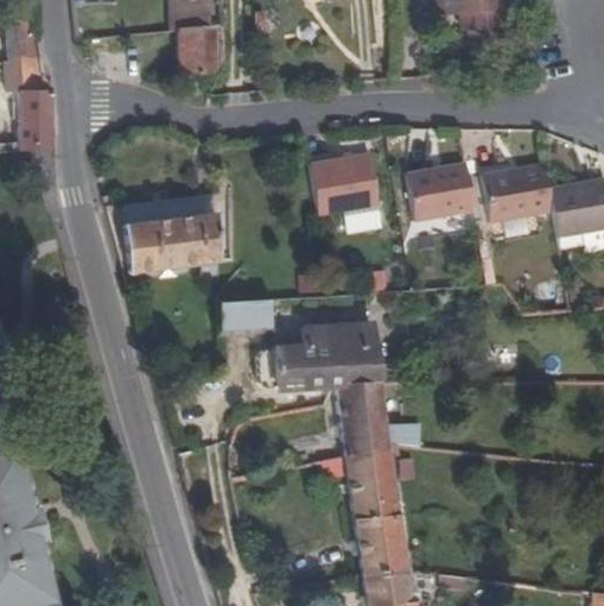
[(175,0),(176,31),(180,30),(213,26),(211,0),(175,0)]
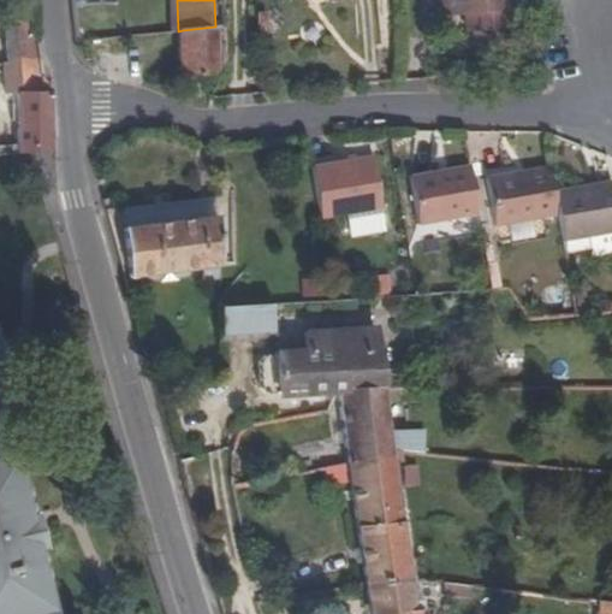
[(443,0),(445,15),(470,12),(471,29),(516,25),(514,1),(505,3),(504,0),(443,0)]
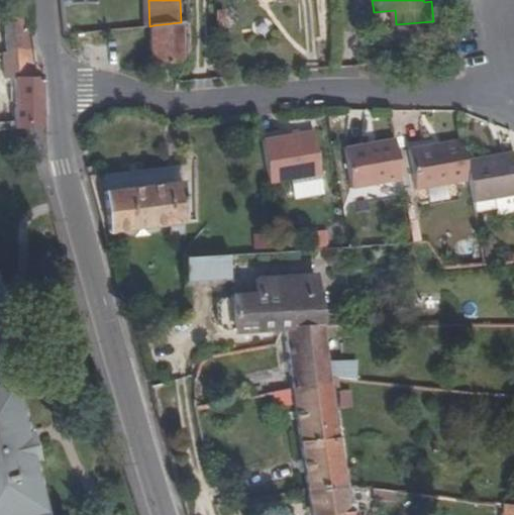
[(37,48),(32,10),(6,12),(9,52),(37,48)]
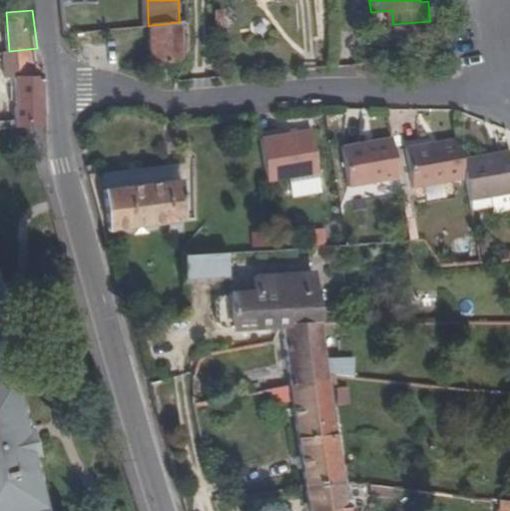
[(185,58),(185,21),(179,22),(152,25),(154,62),(157,61),(165,61),(173,61),(178,61),(180,61),(181,61),(181,60),(182,60),(183,60),(185,58)]
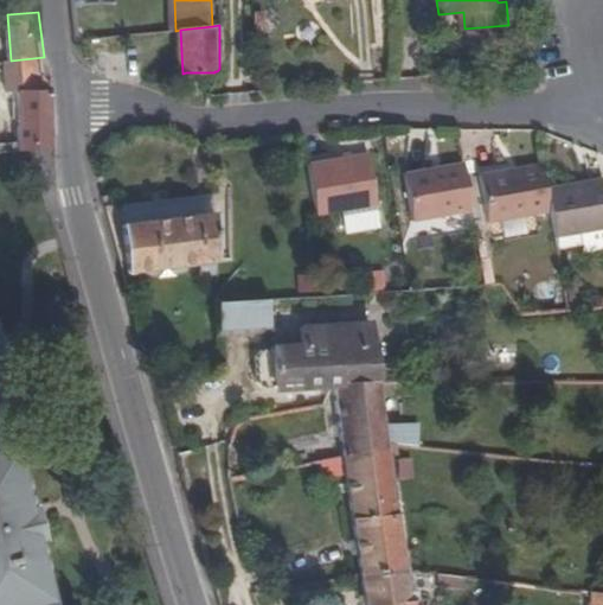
[(20,89),(55,89),(53,84),(45,76),(44,57),(11,61),(6,61),(8,89),(20,89)]
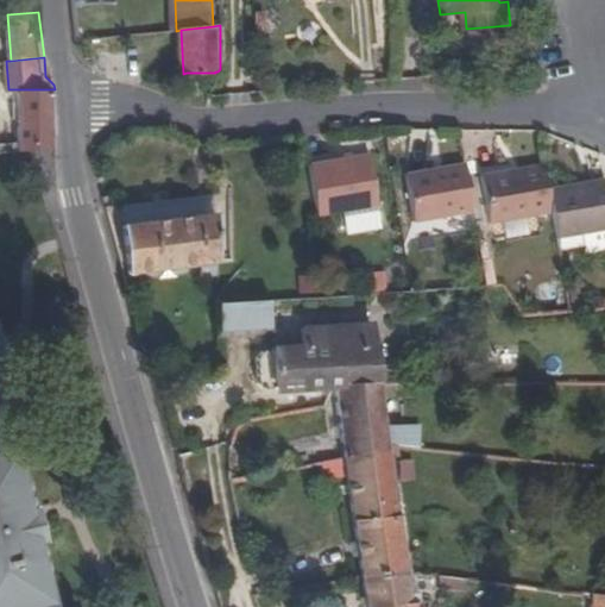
[(21,141),(21,150),(35,149),(60,146),(55,89),(20,89),(20,106),(21,141)]
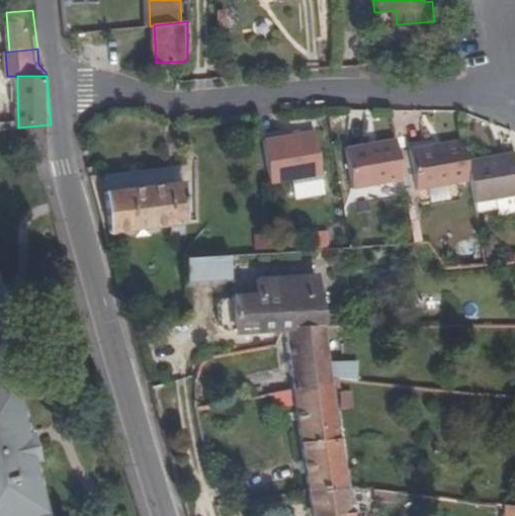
[(0,130),(18,127),(18,119),(0,120),(0,130)]
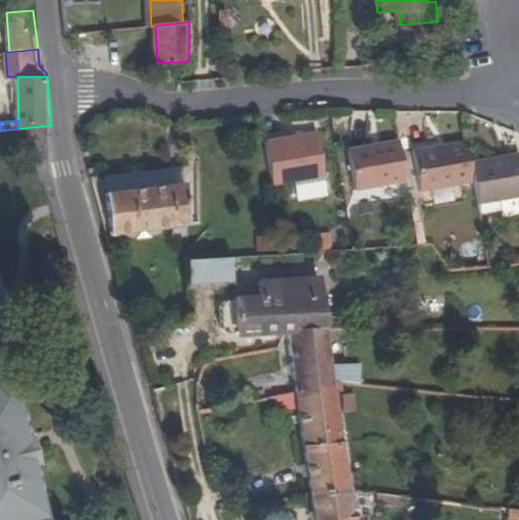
[(327,174),(320,131),(266,140),(273,184),(327,174)]
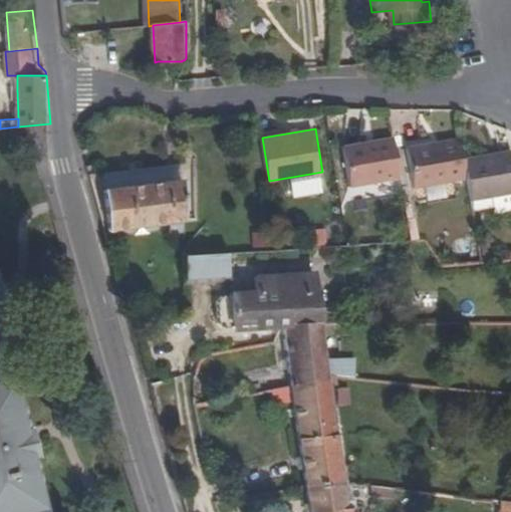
[(395,138),(345,146),(351,186),(402,177),(395,138)]
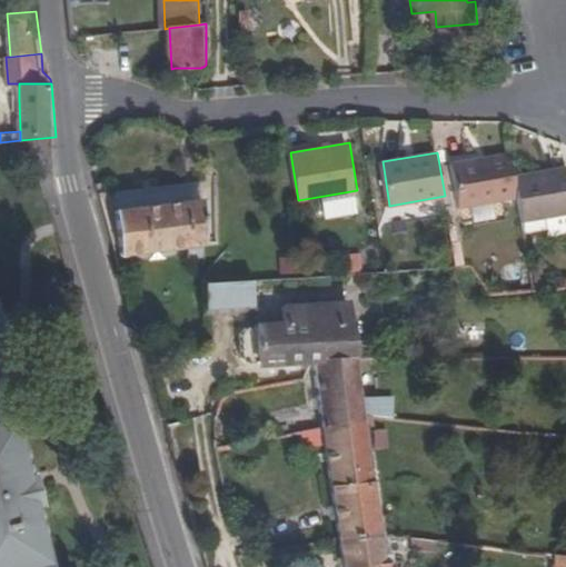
[(462,207),(518,197),(515,173),(510,152),(454,162),(462,207)]
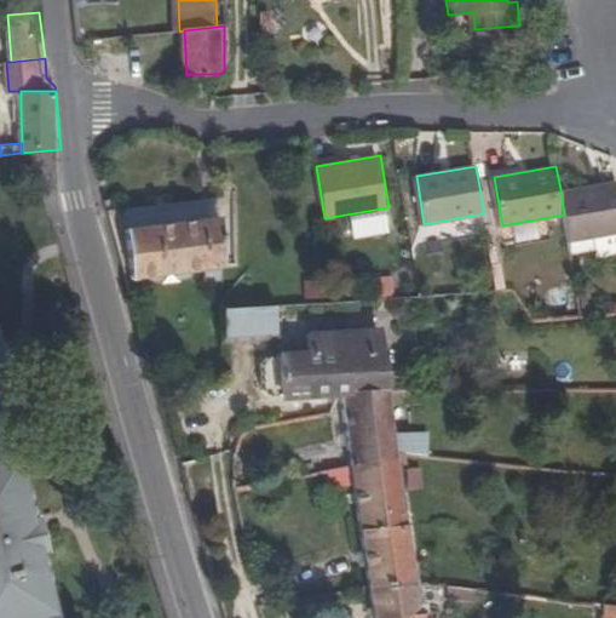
[(615,179),(560,189),(564,215),(570,241),(596,238),(615,234),(615,179)]
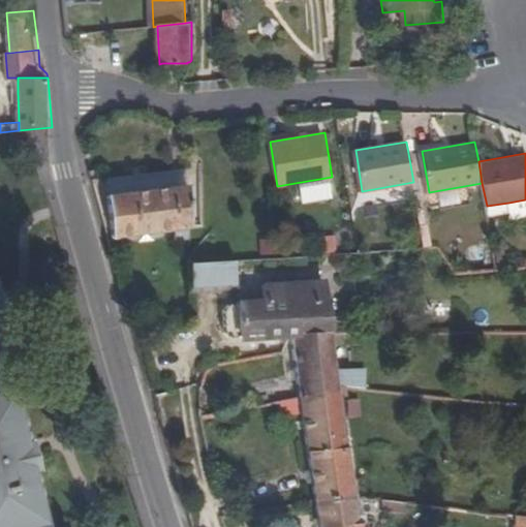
[(205,168),(107,180),(109,194),(191,184),(192,226),(207,224),(205,168)]
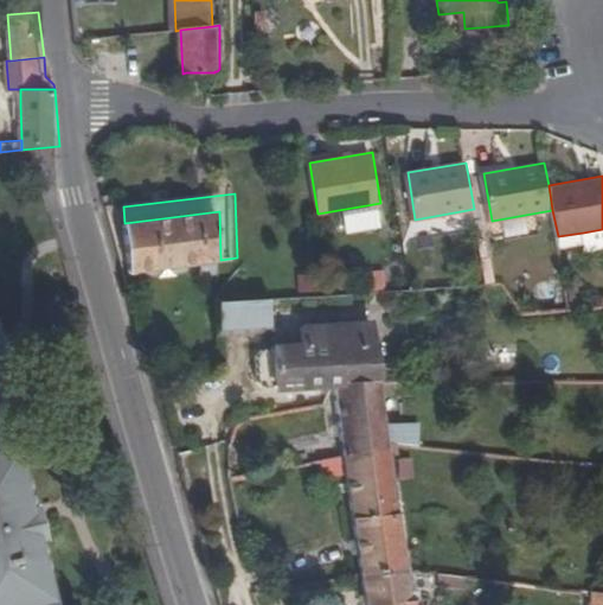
[(220,260),(219,211),(124,223),(130,272),(203,262),(205,274),(222,272),(220,260)]
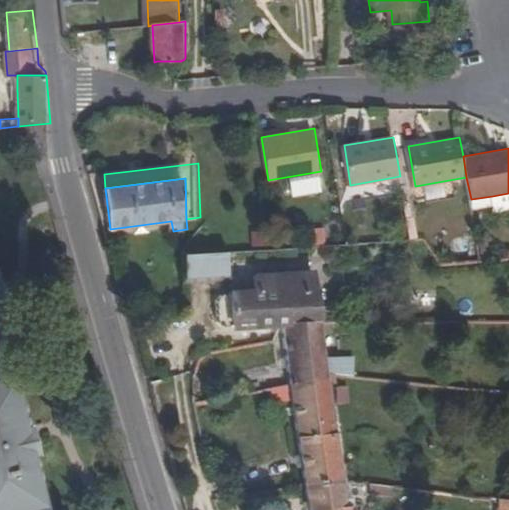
[(495,212),(508,209),(508,193),(492,196),(495,212)]
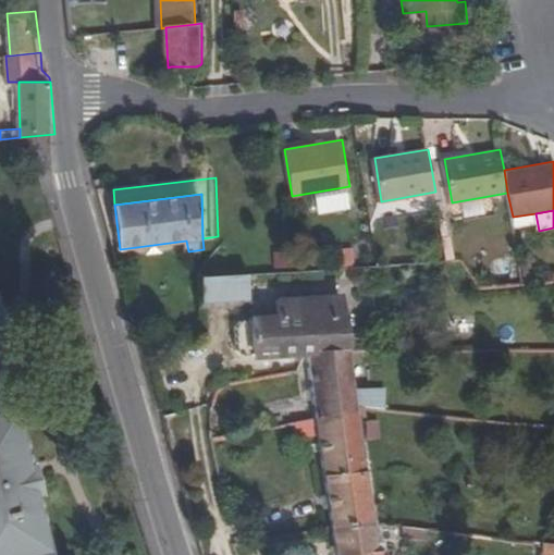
[(201,276),(202,307),(250,304),(250,273),(201,276)]
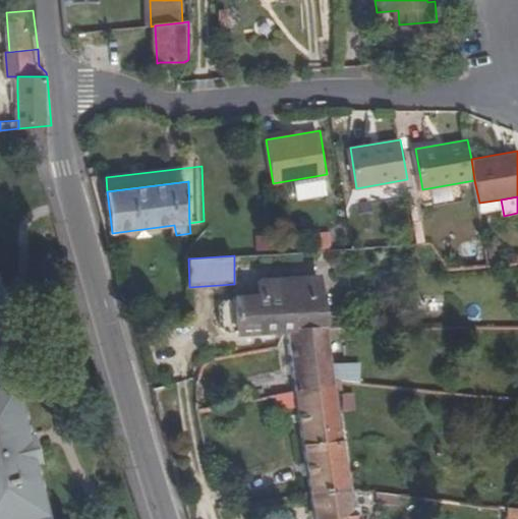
[(319,326),(328,325),(321,276),(262,280),(262,295),(236,296),(236,298),(227,298),(222,303),(222,326),(226,331),(238,331),(238,332),(289,330),(297,330),(297,327),(319,326)]
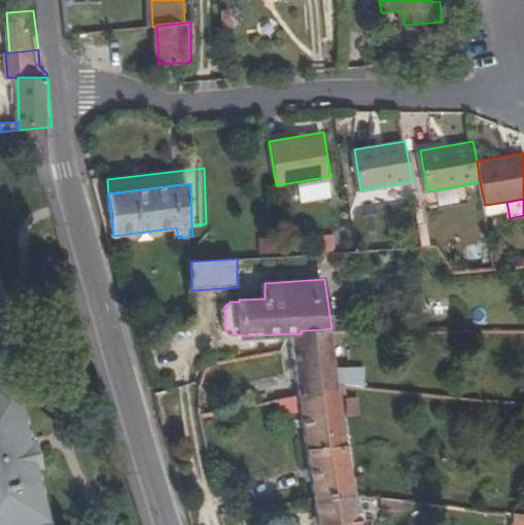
[(337,368),(332,328),(322,329),(301,330),(301,334),(292,334),(300,394),(340,389),(339,385),(337,368)]
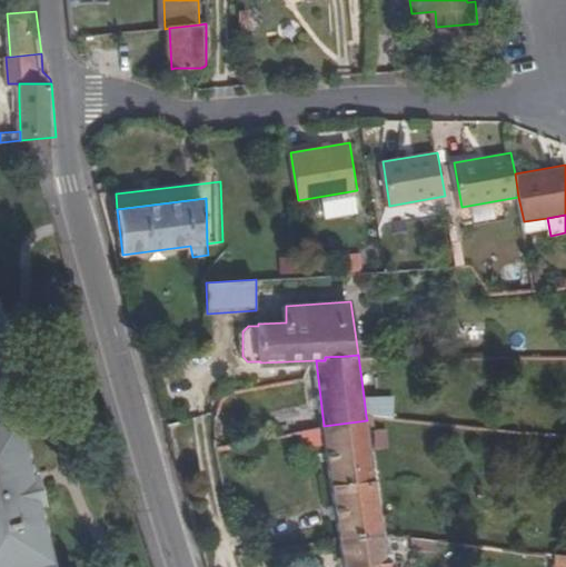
[(364,397),(366,416),(375,416),(394,418),(395,395),(364,397)]
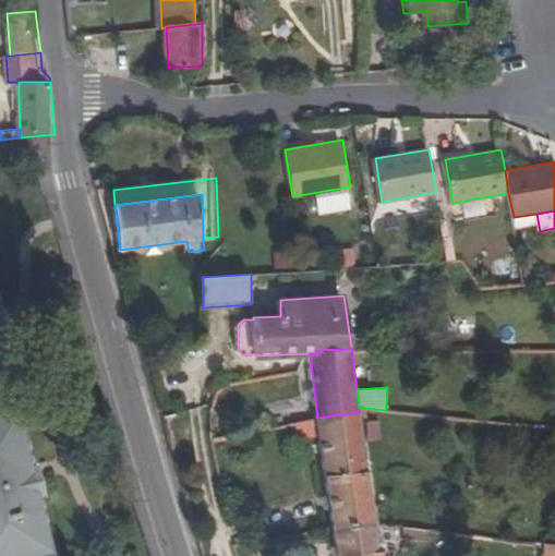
[(13,406),(0,408),(0,555),(38,555),(47,554),(34,496),(37,495),(31,464),(27,466),(13,406)]
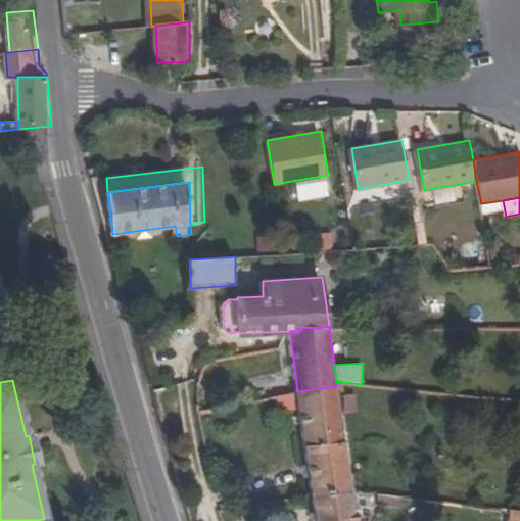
[(337,389),(337,386),(297,391),(300,409),(313,493),(352,487),(337,389)]
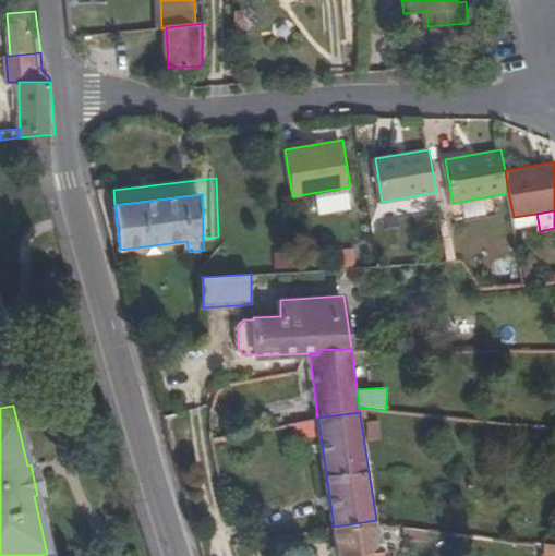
[(317,418),(297,422),(300,440),(321,436),(317,418)]
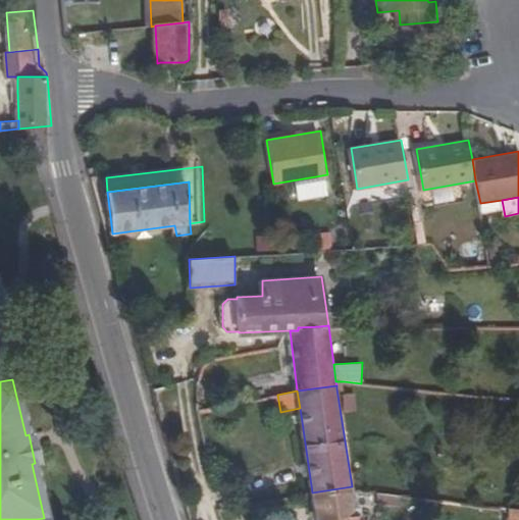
[(312,492),(316,519),(360,519),(359,514),(362,514),(361,506),(355,507),(352,496),(352,487),(352,486),(312,492)]
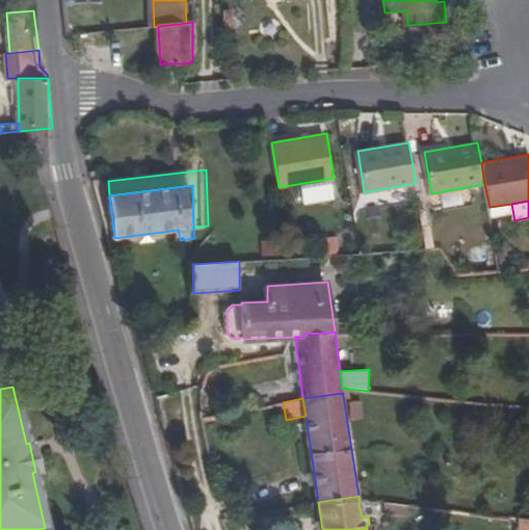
[(528,520),(520,519),(519,529),(528,529),(528,520)]
